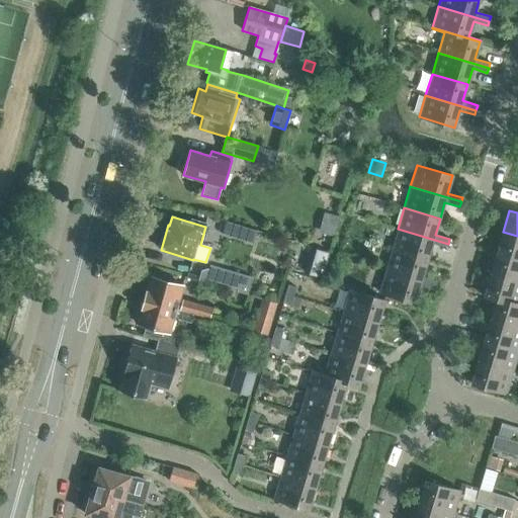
[(323,217),(319,231),(334,235),(337,221),(323,217)]
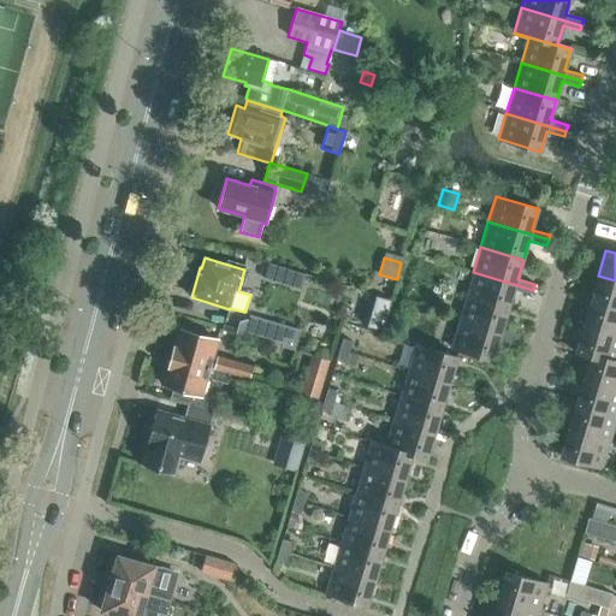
[(304,274),(267,264),(264,278),(301,289),(304,274)]
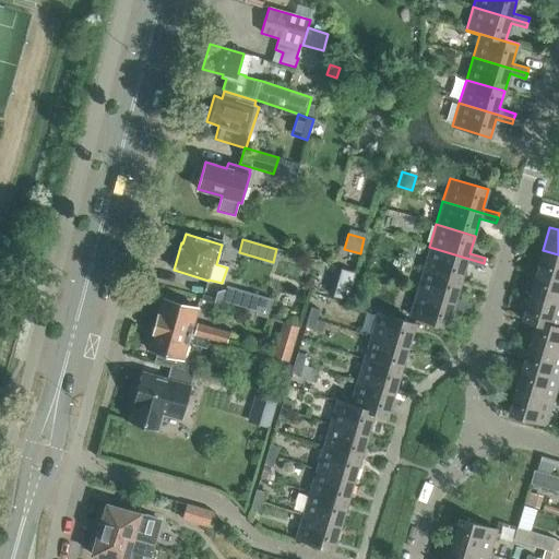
[(484,263),(429,247),(423,269),(461,281),(466,263),(483,269),(484,263)]
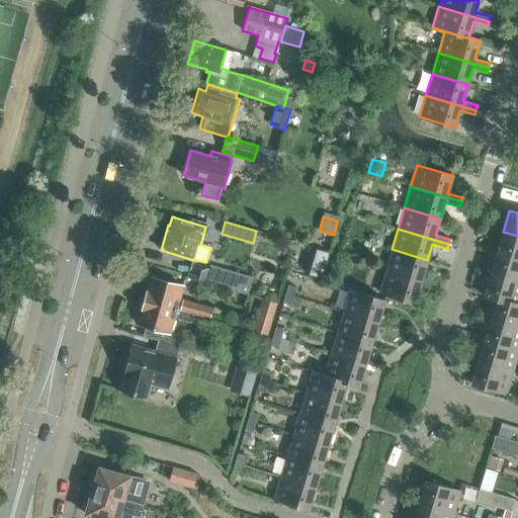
[(517,236),(503,232),(497,253),(517,259),(517,236)]
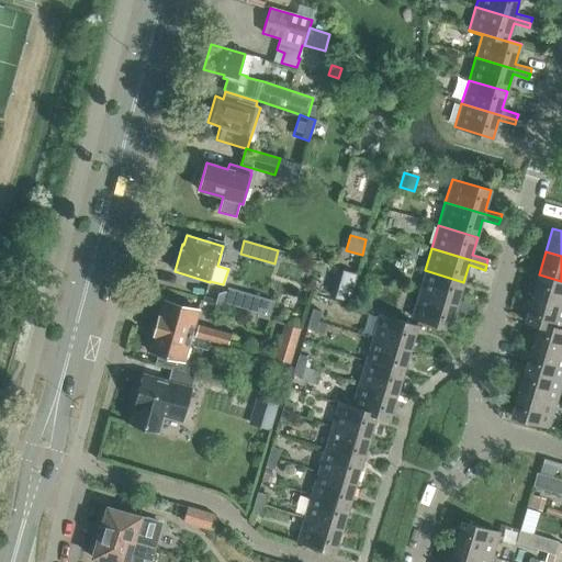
[(338,270),(328,299),(349,305),(359,277),(338,270)]
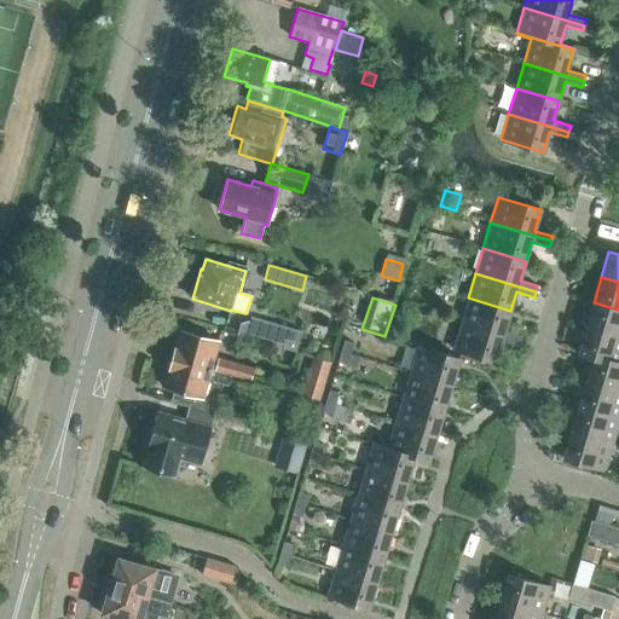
[(522,336),(504,330),(510,311),(468,298),(460,323),(521,341),(522,336)]
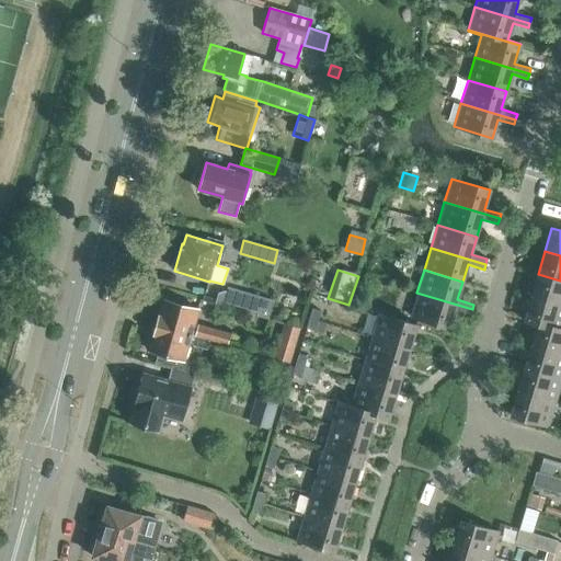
[(560,281),(538,274),(530,297),(560,306),(560,281)]
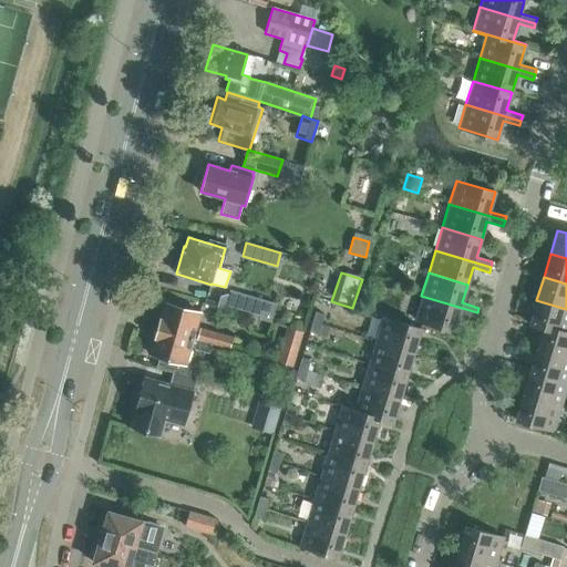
[(270,322),(276,303),(229,290),(228,295),(219,296),(216,307),(226,310),(227,307),(259,317),(258,319),(270,322)]
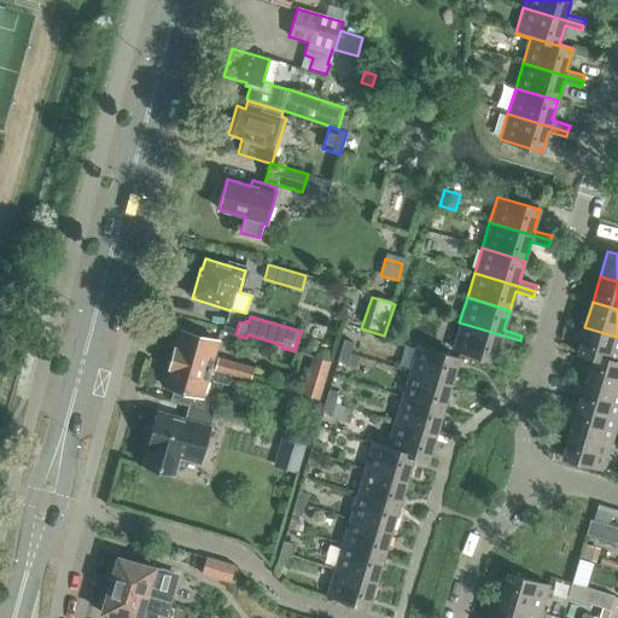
[(518,347),(520,340),(459,322),(452,349),(495,361),(501,342),(518,347)]
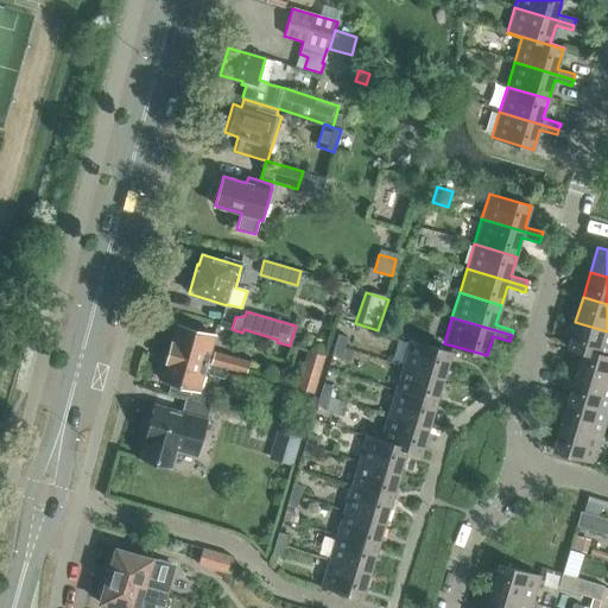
[(607,331),(575,322),(568,347),(607,358),(607,331)]
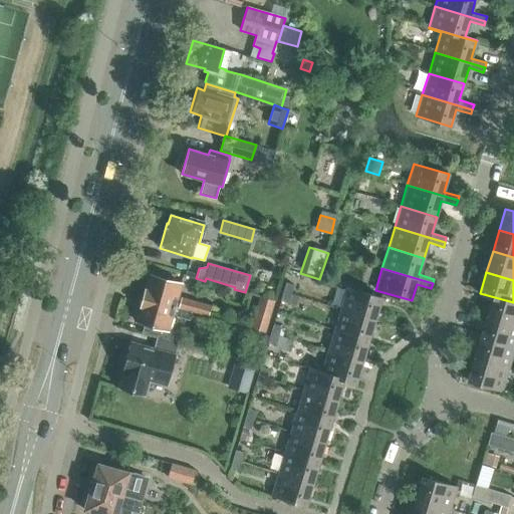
[(150,274),(143,298),(192,311),(208,315),(211,305),(179,296),(182,283),(150,274)]
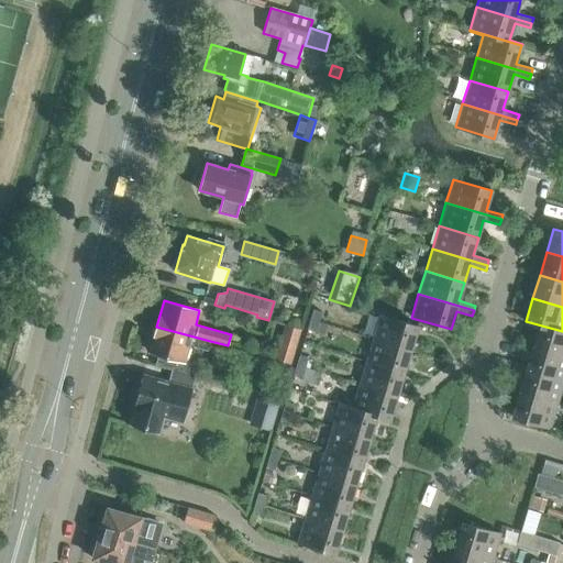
[(312,310),(310,319),(319,321),(321,312),(312,310)]
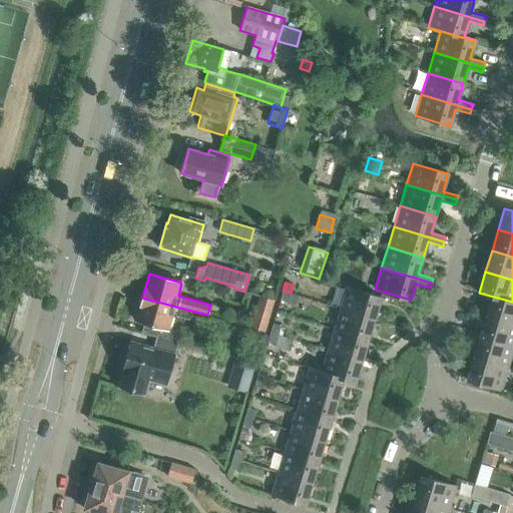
[(346,286),(340,308),(375,318),(381,297),(346,286)]
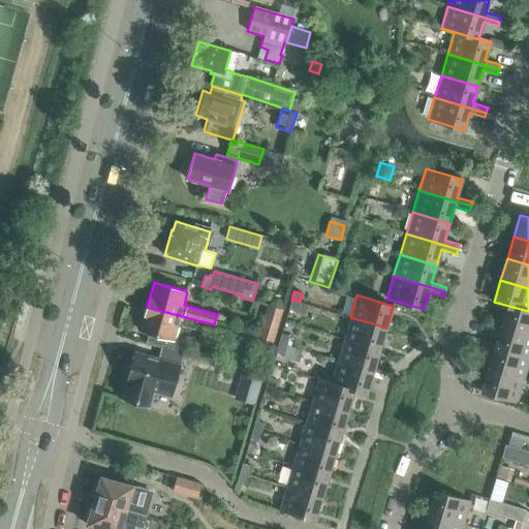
[(297,312),(300,302),(291,300),(288,310),(297,312)]
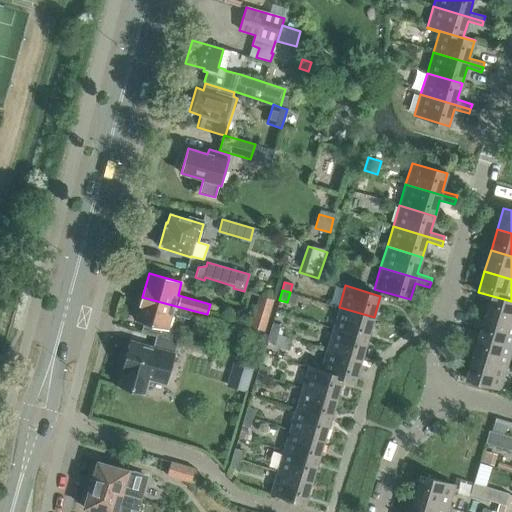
[(511,324),(511,301),(478,292),(478,293),(490,296),(484,316),(511,324)]
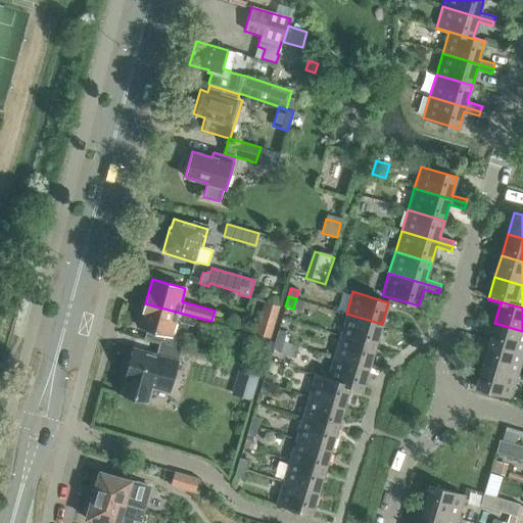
[(192,326),(195,317),(145,303),(139,327),(163,335),(160,345),(181,350),(184,339),(172,336),(177,320),(179,321),(178,322),(192,326)]
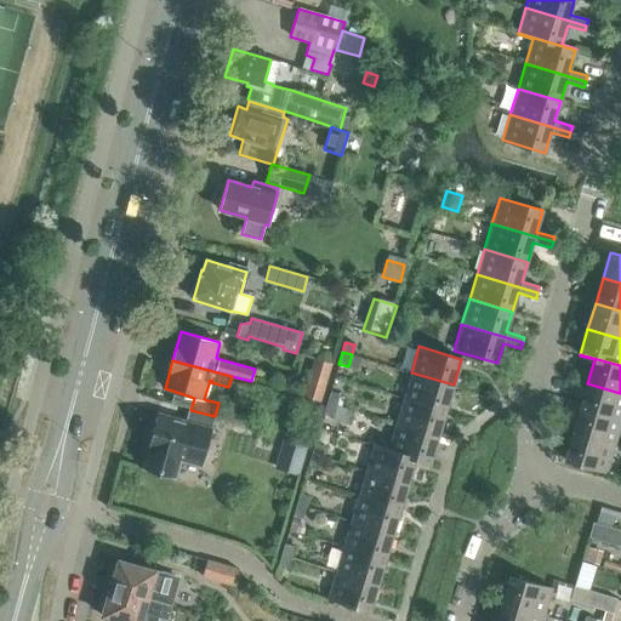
[(322,399),(331,366),(312,360),(301,393),(322,399)]
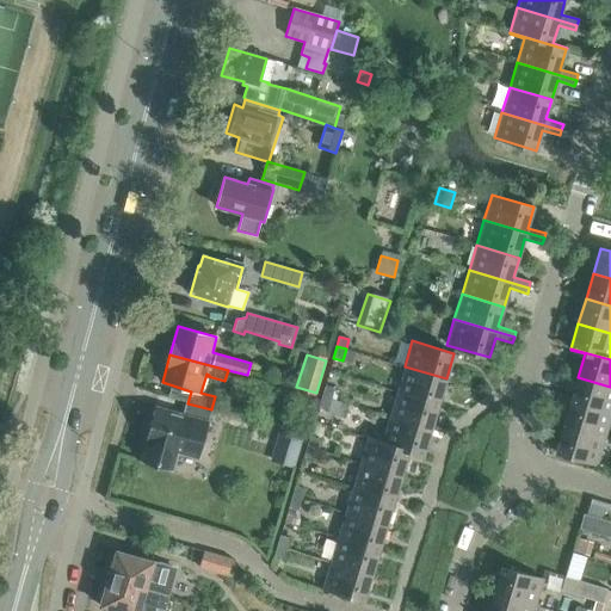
[(439,403),(446,378),(405,366),(396,392),(439,403)]
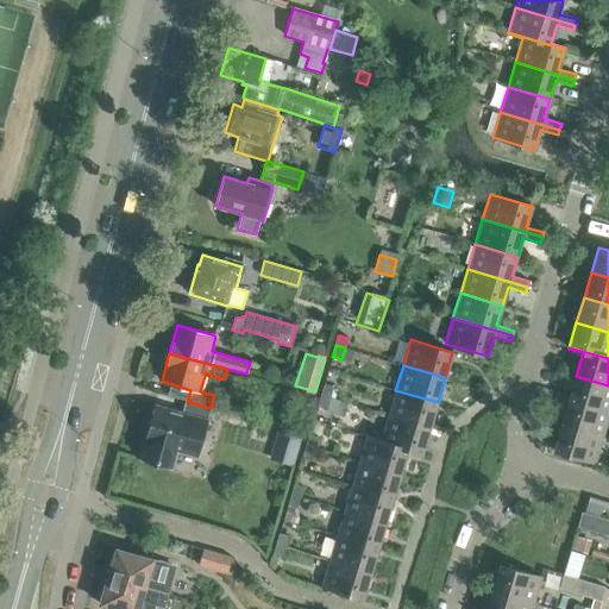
[(608,413),(608,385),(576,376),(569,401),(608,413)]
